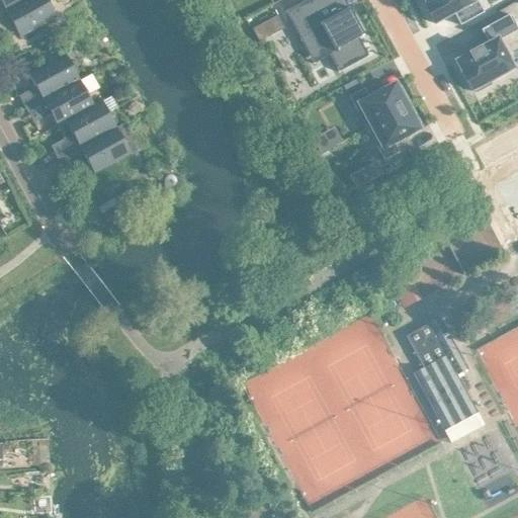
[(52,0),(21,0),(8,7),(22,33),(60,13),(52,0)]
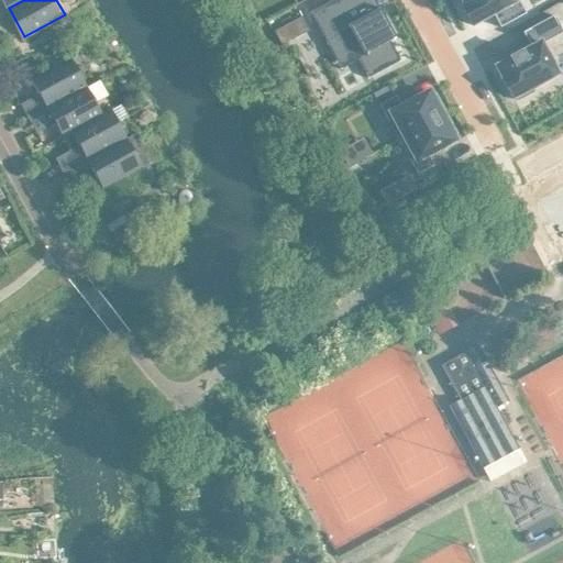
[(329,0),(313,9),(331,41),(355,28),(366,50),(360,53),(362,56),(372,74),(404,57),(393,37),(398,34),(383,4),(371,11),(365,1),(366,0),(329,0)]
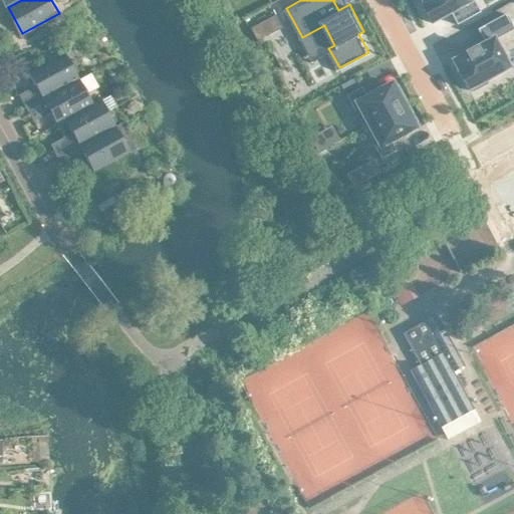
[(478,0),(426,0),(428,2),(426,3),(434,19),(453,9),(460,21),(483,9),(478,0)]
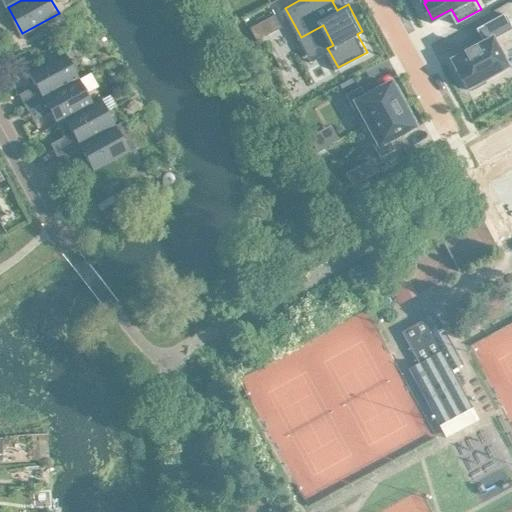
[(467,51),(454,58),(461,69),(460,70),(469,86),(472,84),(474,88),(488,80),(486,77),(510,64),(495,37),(511,27),(511,19),(507,11),(479,26),(486,40),(478,45),(477,44),(466,50),(467,51)]
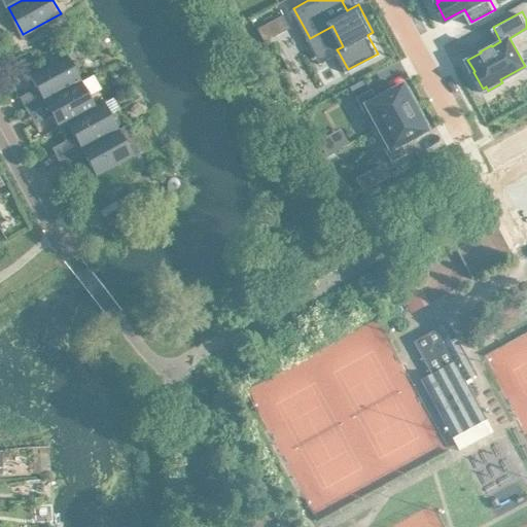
[(286,12),(260,26),(268,39),(293,25),(286,12)]
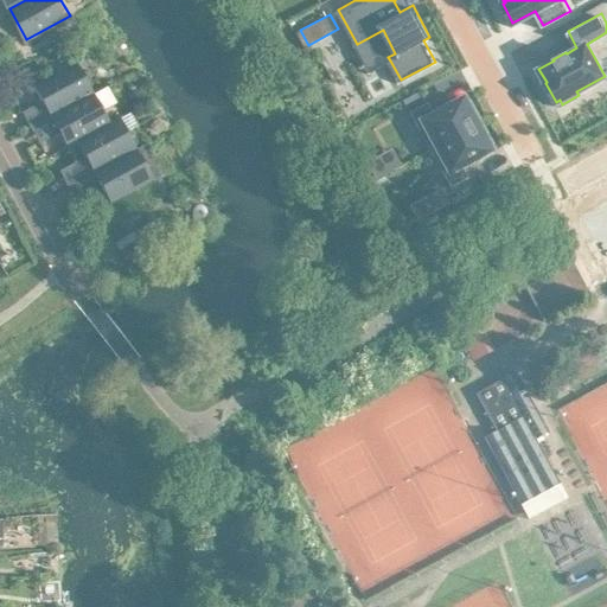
[(68,27),(52,36),(61,51),(76,42),(68,27)]
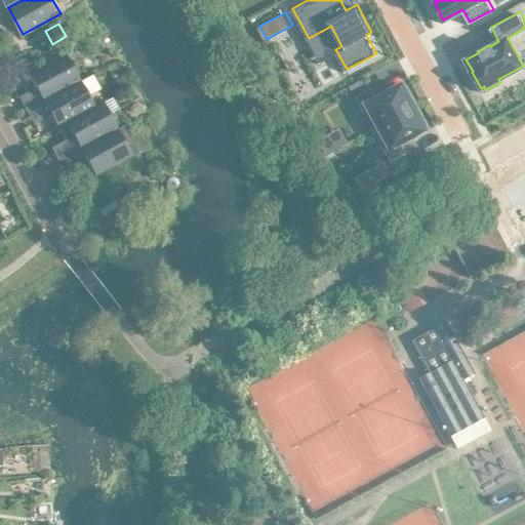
[(31,72),(46,98),(84,78),(69,50),(31,72)]
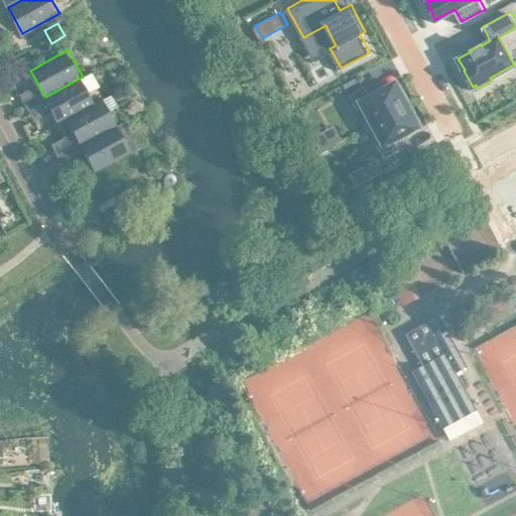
[(59,123),(68,119),(68,118),(97,103),(97,102),(83,77),(45,97),(59,123)]
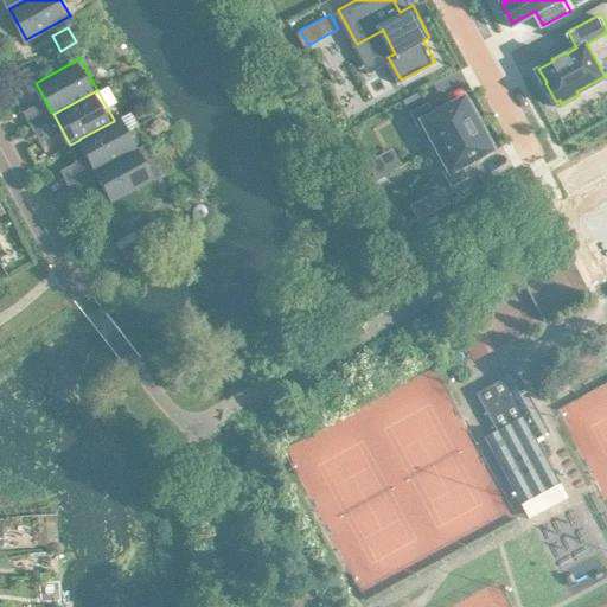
[(430,100),(413,109),(433,147),(480,121),(478,116),(483,115),(473,97),(470,100),(466,95),(436,110),(430,100)]
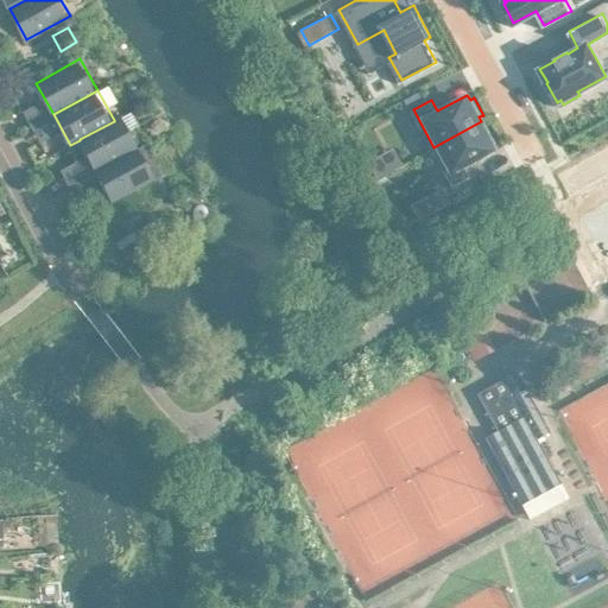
[(70,183),(96,170),(140,145),(124,115),(114,120),(114,121),(80,139),(80,140),(90,158),(83,163),(81,157),(62,168),(70,183)]
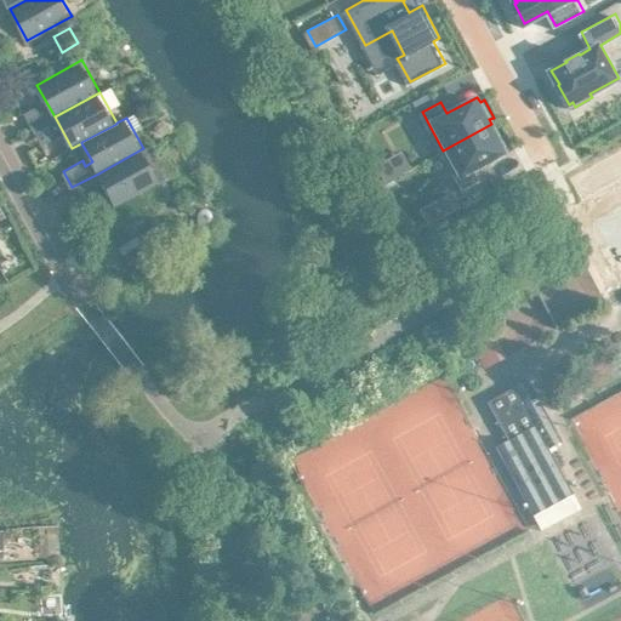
[(491,124),(443,151),(463,188),(482,178),(476,167),(506,151),(503,146),(507,143),(499,125),(494,127),(491,124)]
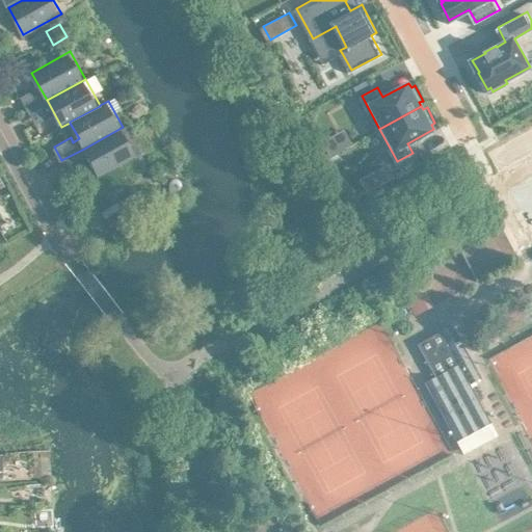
[(123,127),(84,149),(99,175),(137,154),(123,127)]
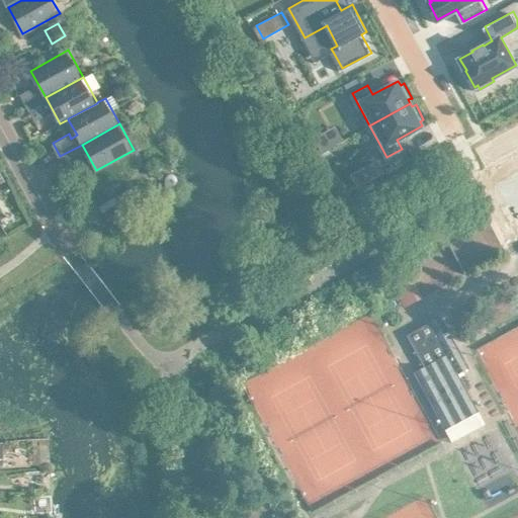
[(324,131),(316,136),(324,150),(332,146),(324,131)]
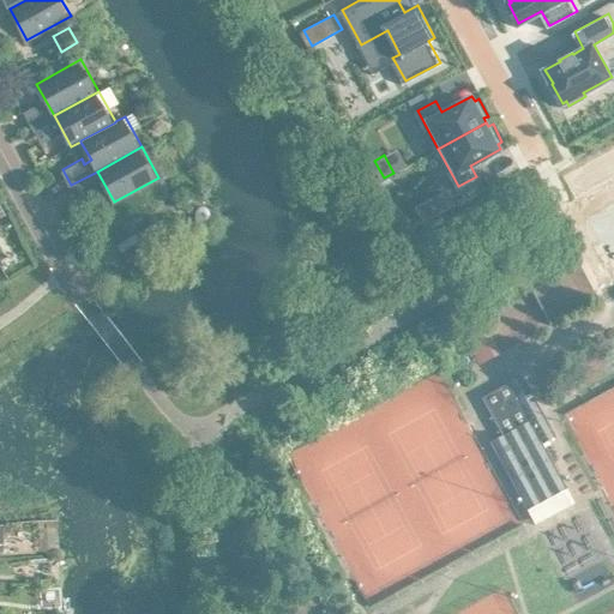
[(449,187),(428,198),(437,214),(457,203),(449,187)]
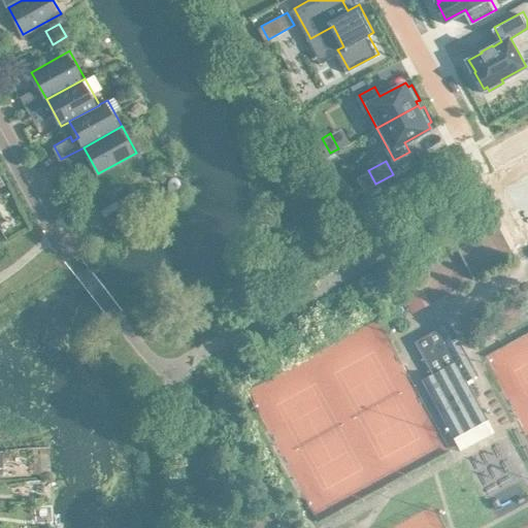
[(131,189),(111,202),(116,208),(135,195),(131,189)]
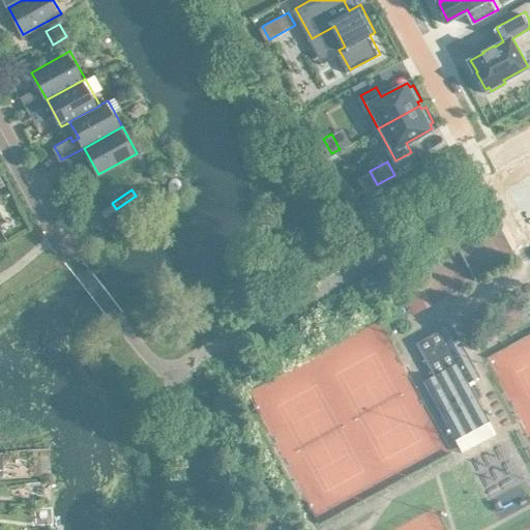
[(421,280),(413,285),(425,306),(435,301),(421,280)]
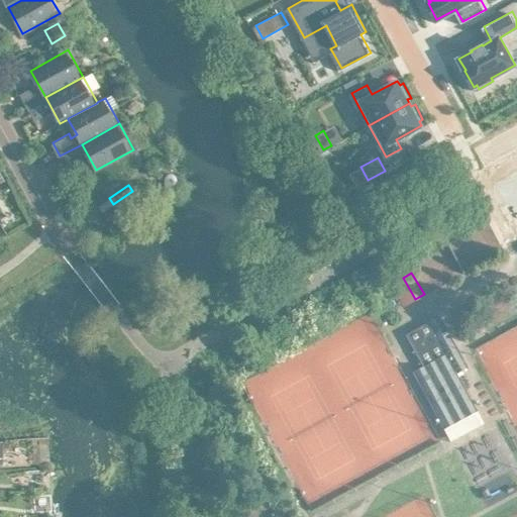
[(425,364),(415,370),(452,439),(486,421),(458,371),(470,365),(441,314),(408,332),(425,364)]
